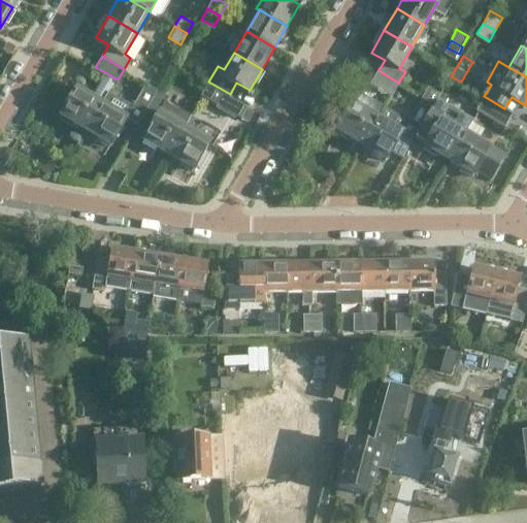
[(398,83),(379,70),(372,80),(392,93),(398,83)]
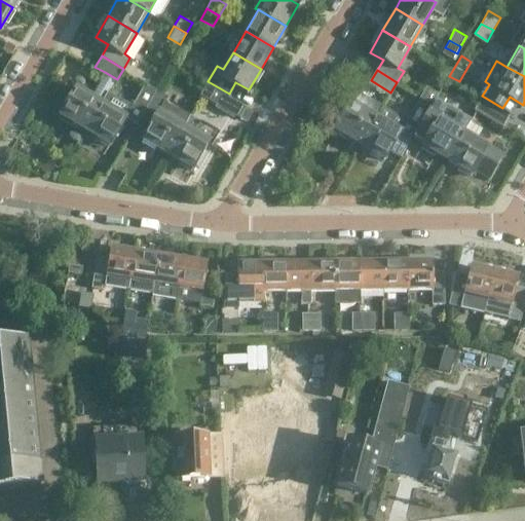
[(86,128),(109,89),(115,78),(105,72),(91,95),(77,85),(61,114),(86,128)]
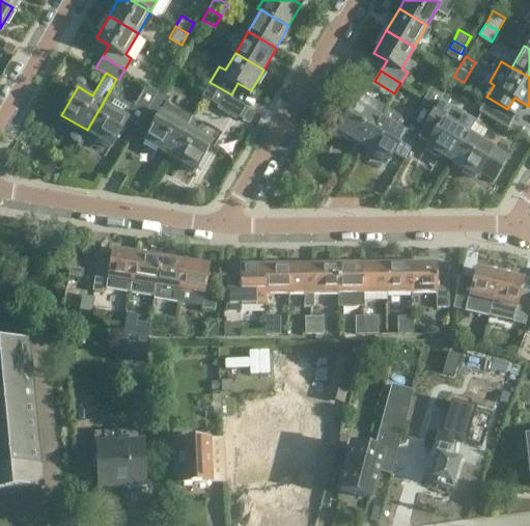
[(159,88),(147,81),(134,105),(110,90),(87,130),(113,145),(130,116),(139,122),(146,111),(159,88)]
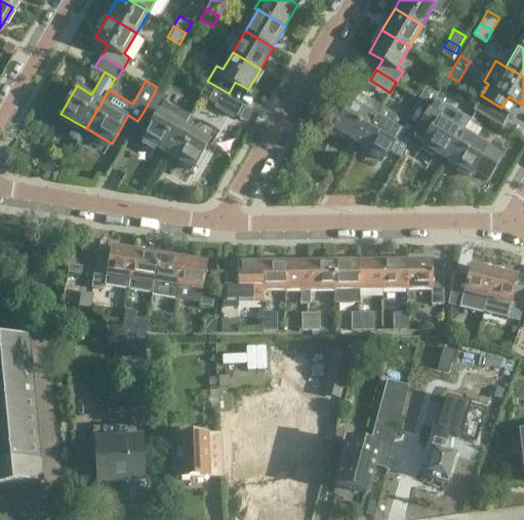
[(223,105),(229,93),(207,81),(201,92),(223,105)]
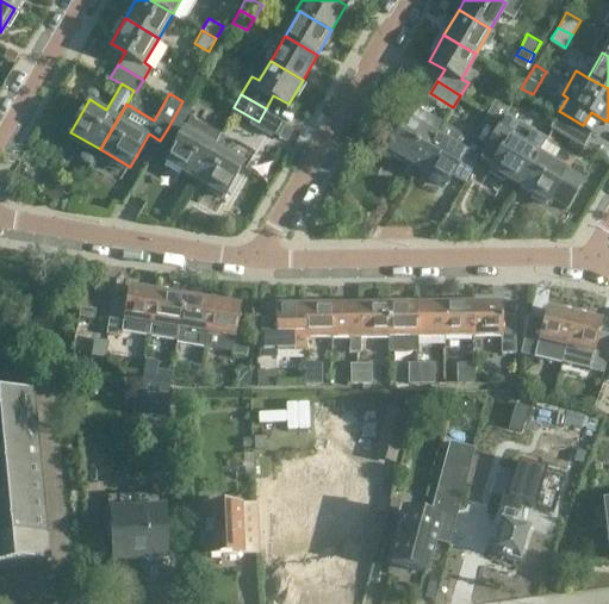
[(473,135),(445,119),(437,132),(418,166),(448,182),(454,172),(467,179),(480,157),(495,130),(507,111),(509,106),(495,98),(473,135)]
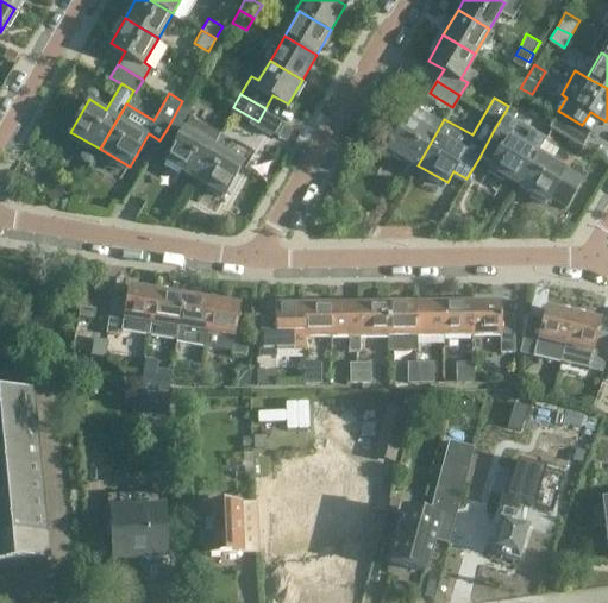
[(182,101),(168,127),(180,133),(165,159),(195,176),(214,143),(221,130),(193,114),(195,110),(182,101)]
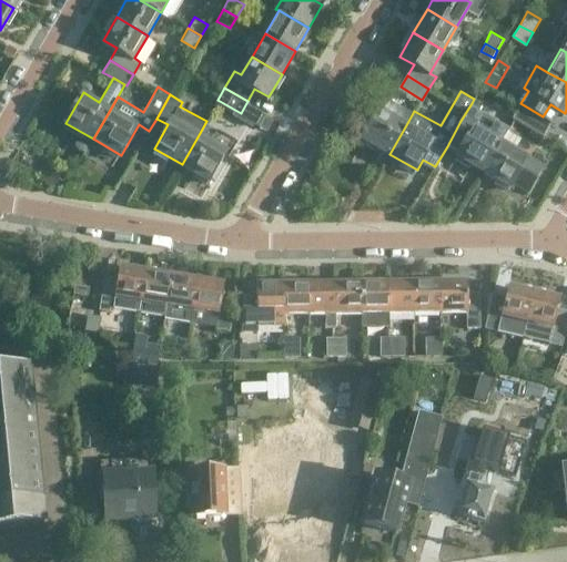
[(362,139),(390,154),(407,123),(414,111),(408,108),(386,95),(381,105),(381,108),(362,139)]
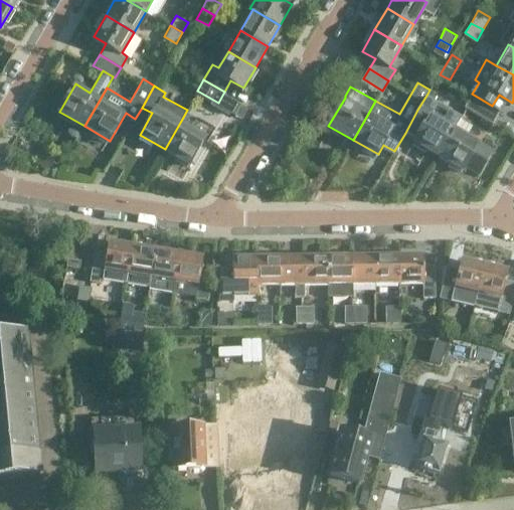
[(462,114),(427,94),(417,110),(405,133),(415,139),(414,140),(439,154),(461,116),(462,114)]
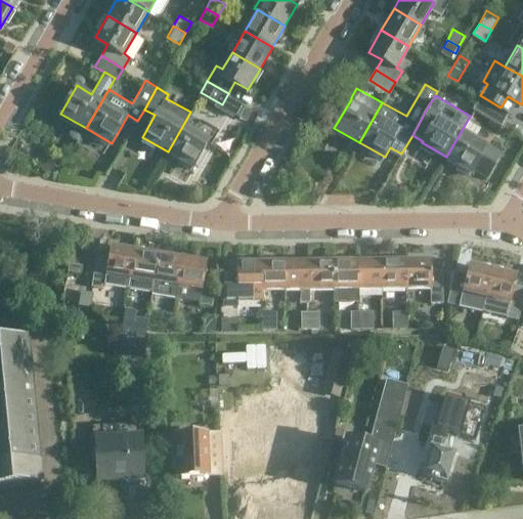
[(509,112),(500,107),(480,95),(474,106),(494,119),(502,123),(509,112)]
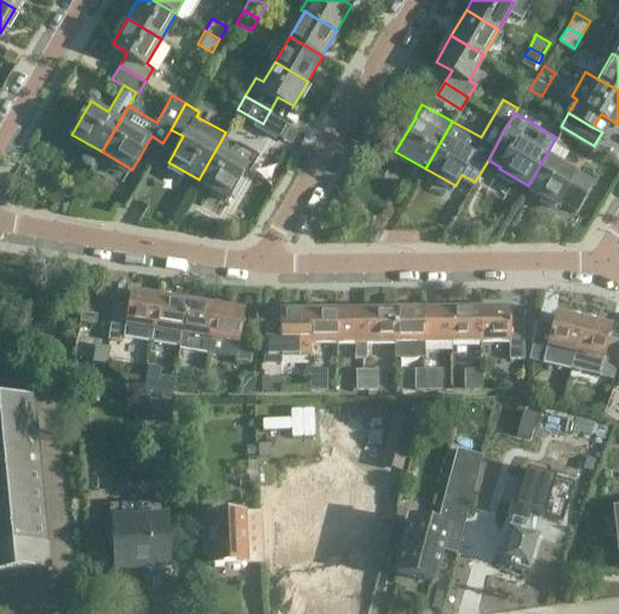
[(259,153),(225,132),(218,145),(199,179),(228,196),(231,191),(235,194),(245,177),(241,174),(245,168),(250,171),(259,153)]
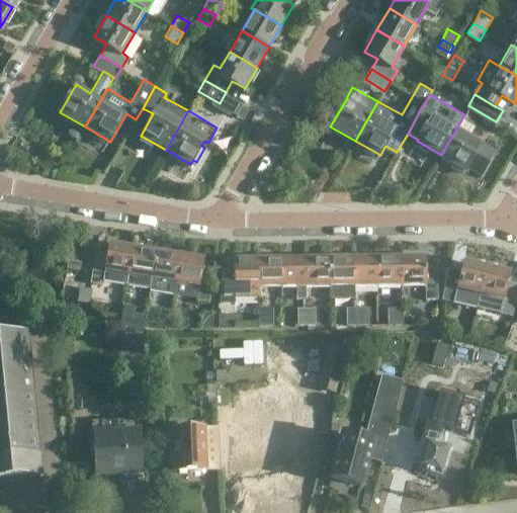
[(463,116),(441,155),(465,170),(483,141),(470,134),(477,123),(463,116)]
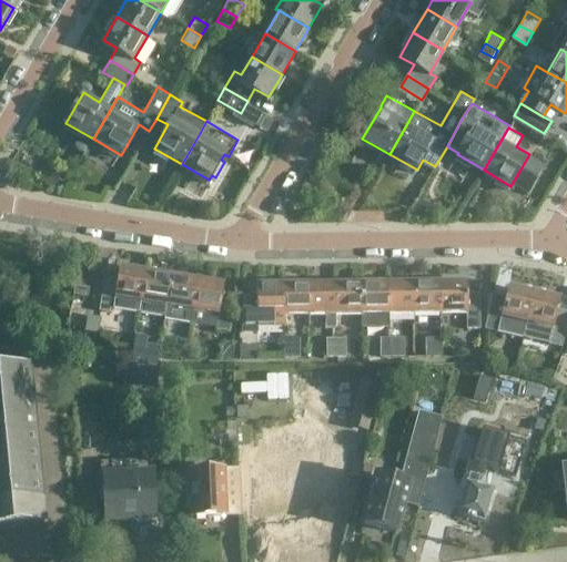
[(142,297),(147,267),(121,264),(119,274),(107,272),(101,306),(113,308),(117,293),(142,297)]
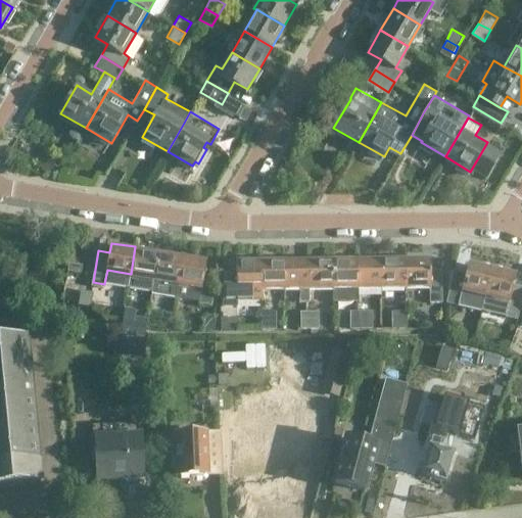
[(152,288),(154,278),(158,250),(135,246),(131,274),(129,284),(152,288)]
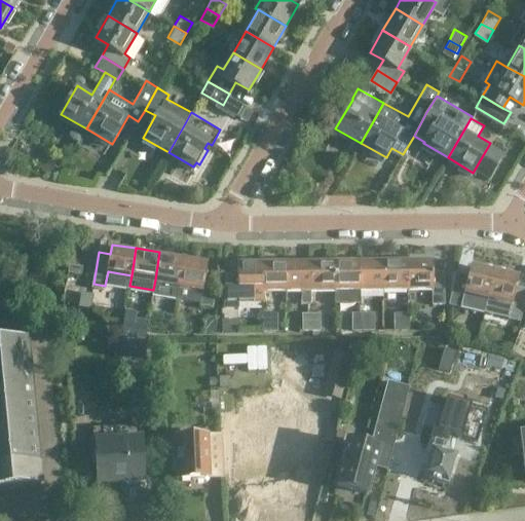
[(179,284),(184,256),(159,252),(155,280),(179,284)]
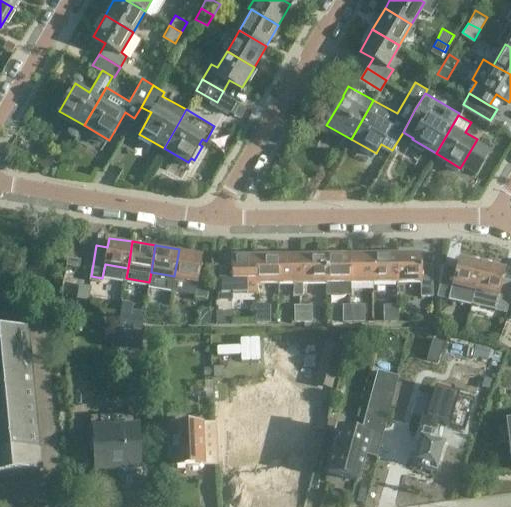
[(67,262),(80,265),(83,251),(70,248),(67,262)]
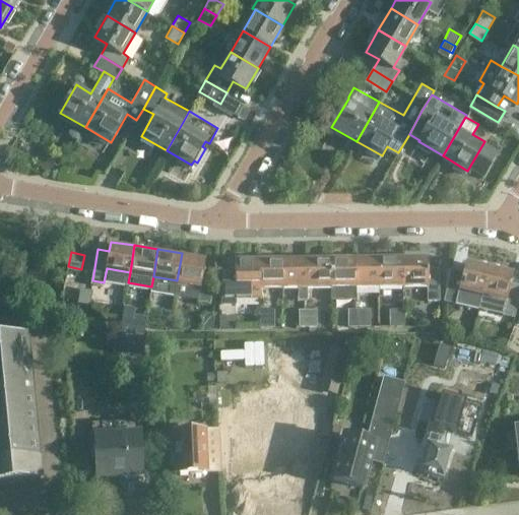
[(205,257),(182,253),(177,280),(175,293),(199,296),(198,298),(211,300),(216,268),(203,265),(205,257)]
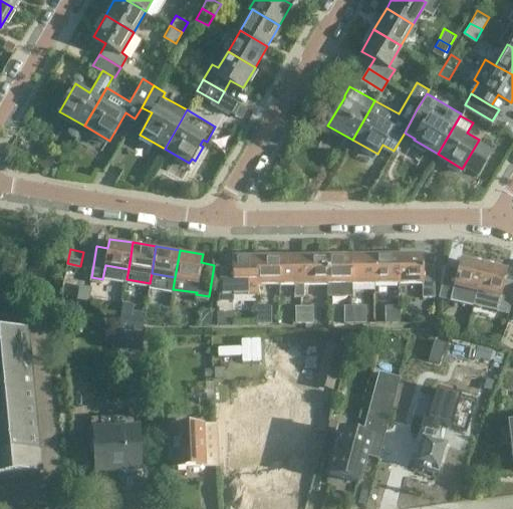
[(423,252),(400,253),(400,281),(424,281),(424,295),(436,294),(436,262),(423,262),(423,252)]
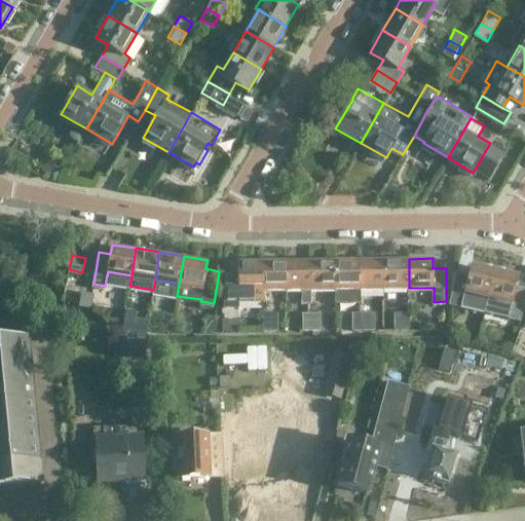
[(336,289),(335,259),(311,260),(311,289),(336,289)]
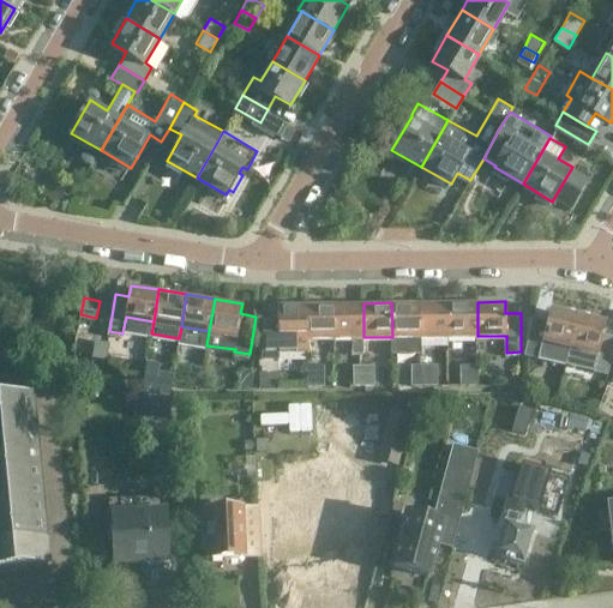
[(420,337),(420,302),(391,302),(392,337),(420,337)]
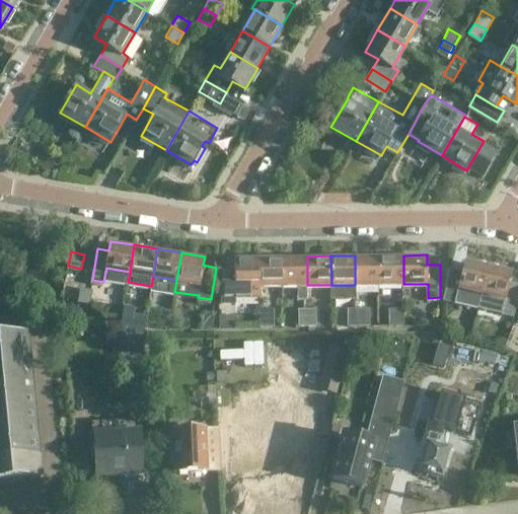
[(355,285),(379,284),(379,255),(355,255),(355,285)]
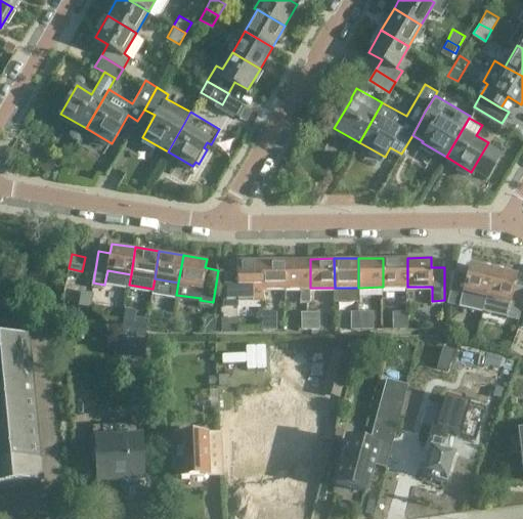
[(383,287),(407,287),(407,258),(383,258),(383,287)]
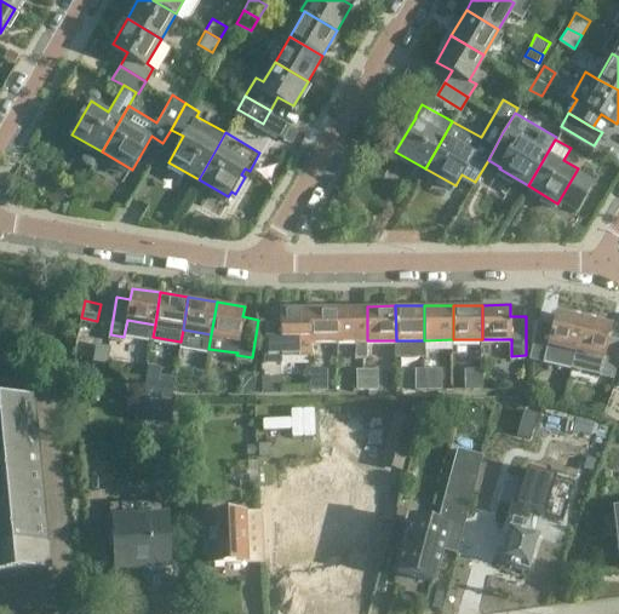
[(309,354),(309,342),(309,307),(280,307),(280,320),(267,320),(267,359),(282,357),(282,355),(309,354)]
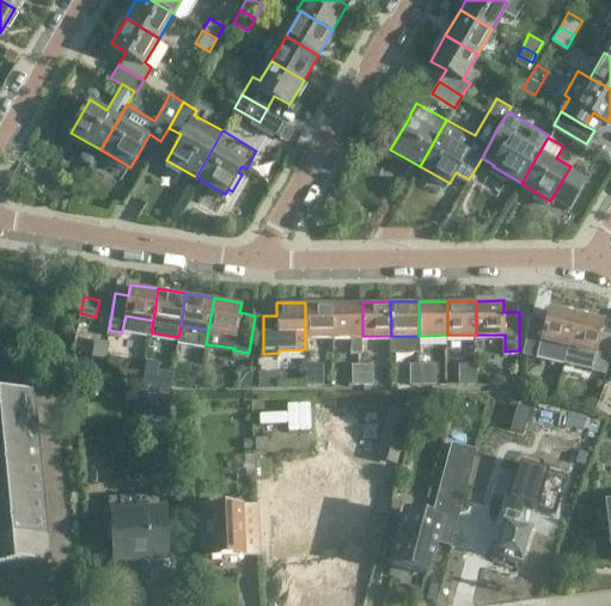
[(334,336),(334,303),(305,303),(305,337),(334,336)]
